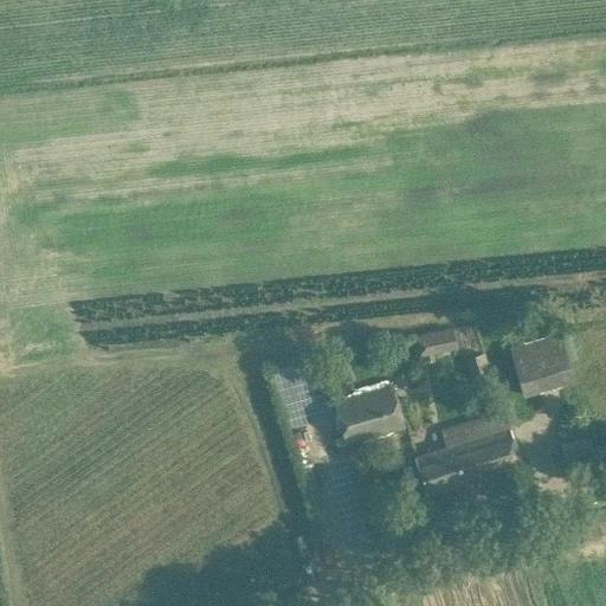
[(432,331),(437,353),(457,348),(452,327),(432,331)]
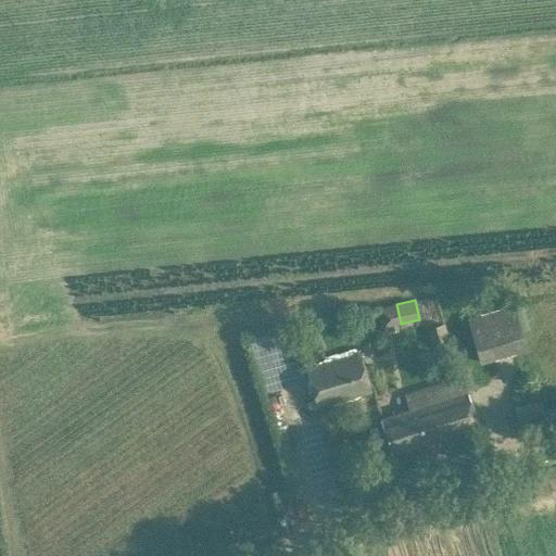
[(467,318),(480,362),(526,348),(513,304),(467,318)]
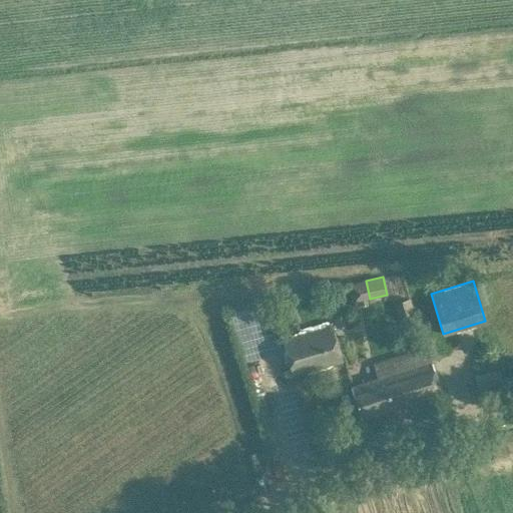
[(394,303),(400,320),(415,315),(410,298),(394,303)]
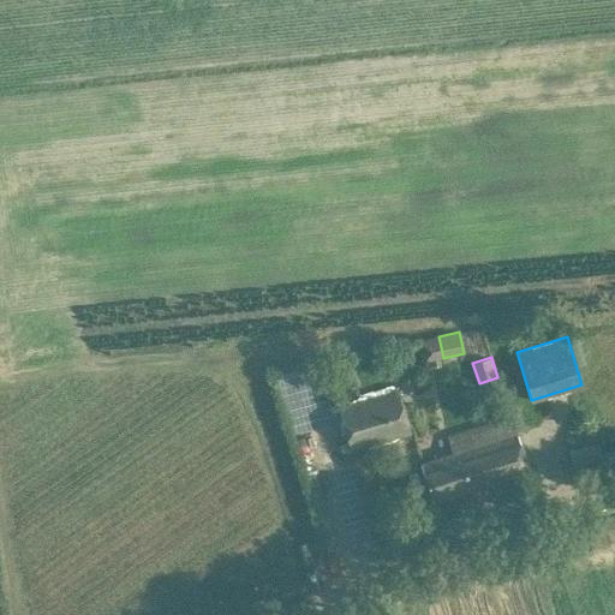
[(338,406),(351,449),(411,433),(398,388),(338,406)]
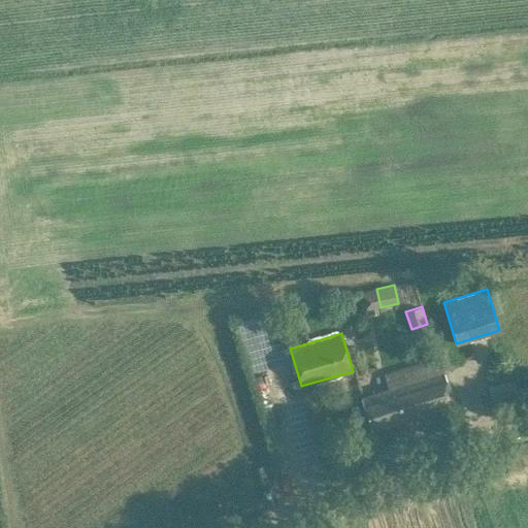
[(361,398),(371,430),(454,404),(439,357),(384,374),(388,390),(361,398)]
